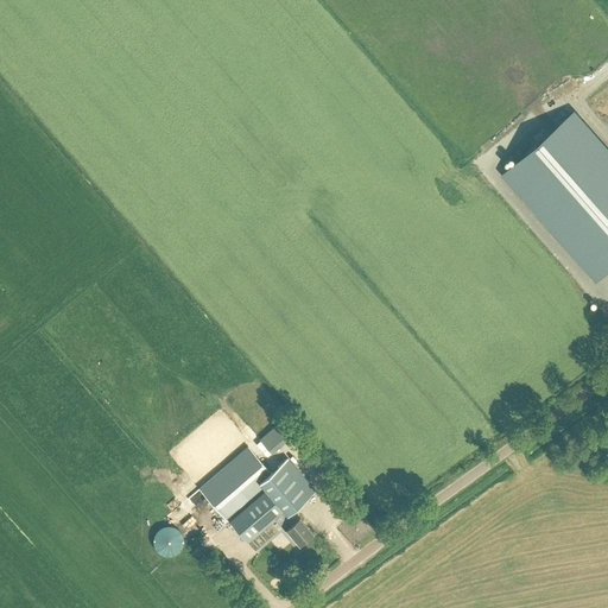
[(596,285),(607,273),(607,150),(575,113),(501,177),(596,285)]
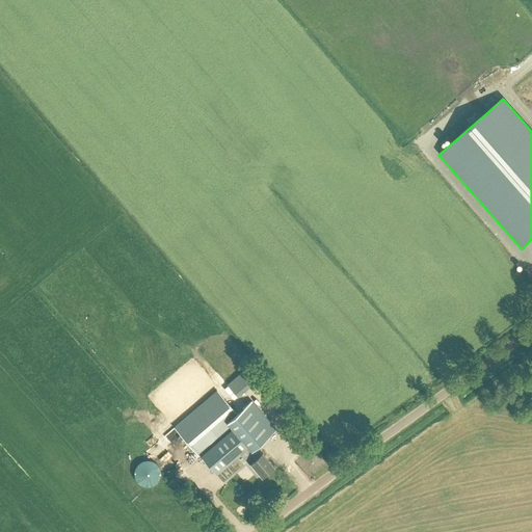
[(413,389),(417,401),(429,396),(427,390),(422,392),(420,386),(413,389)]
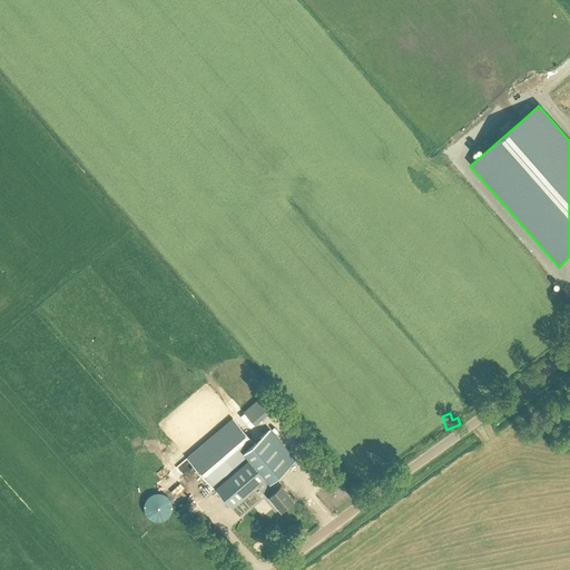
[(231,509),(243,499),(257,487),(266,497),(279,511),(293,500),(281,485),(279,487),(273,479),(295,460),(269,430),(254,443),(232,419),(187,457),(212,485),(246,455),(249,460),(215,490),(231,509)]
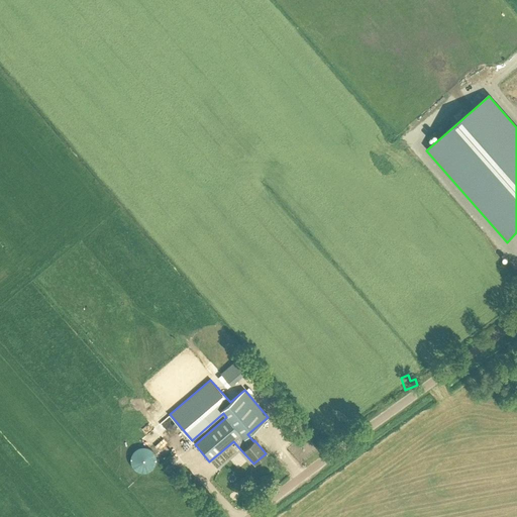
[(322,438),(317,441),(320,447),(326,444),(322,438)]
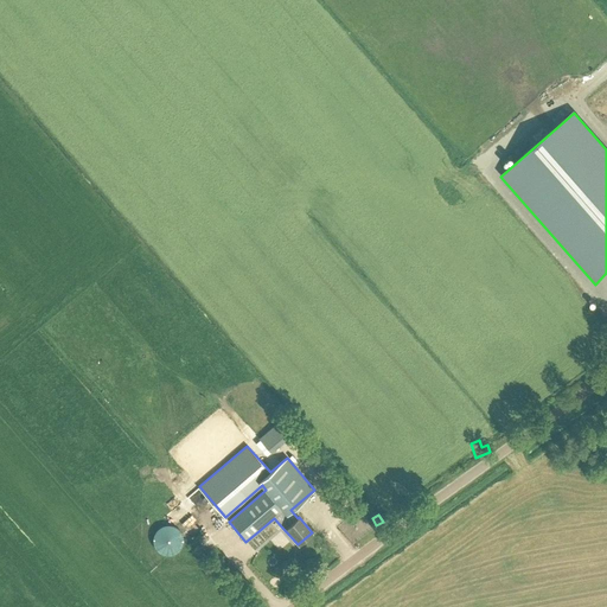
[(167,554),(172,554),(177,551),(179,549),(181,545),(183,542),(183,540),(183,536),(183,534),(181,531),(179,529),(177,526),(174,525),(171,524),(167,524),(165,524),(161,525),(158,528),(155,530),(153,535),(153,538),(153,542),(155,547),(158,550),(163,553),(167,554)]
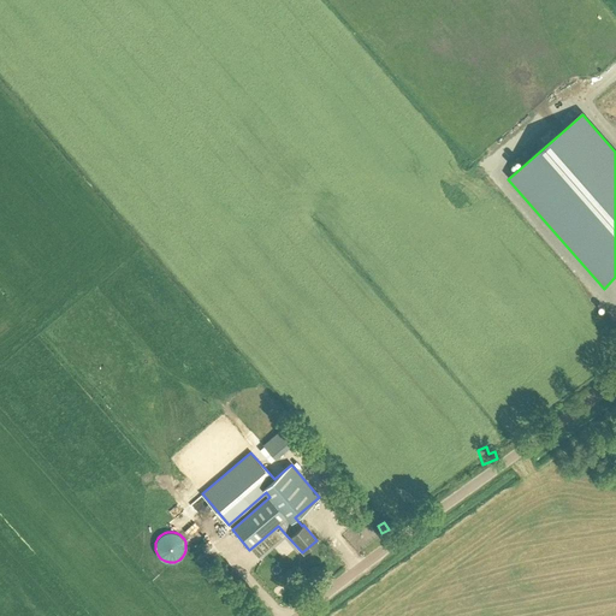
[(278,540),(272,546),(288,564),(298,555),(295,550),(290,555),(278,540)]
